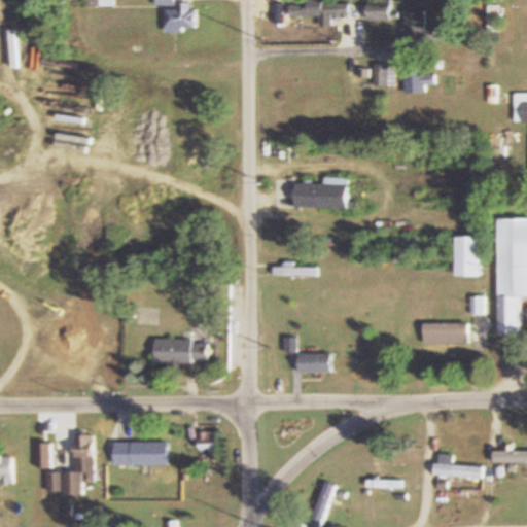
[(320,16),(320,26),(331,26),(331,16),(351,16),(350,0),(289,2),(289,18),(320,16)]
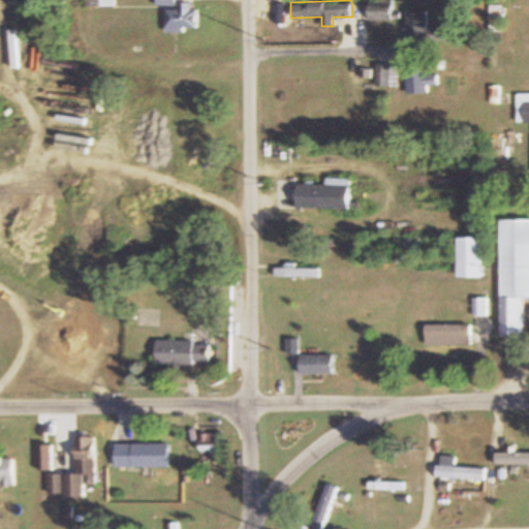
[(393,21),(393,2),(369,2),(369,21),(393,21)]
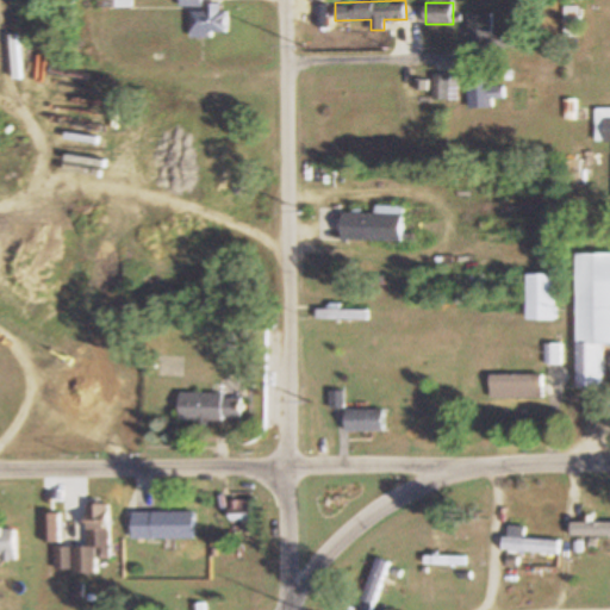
[(229,11),(193,11),(193,32),(229,32),(229,11)]
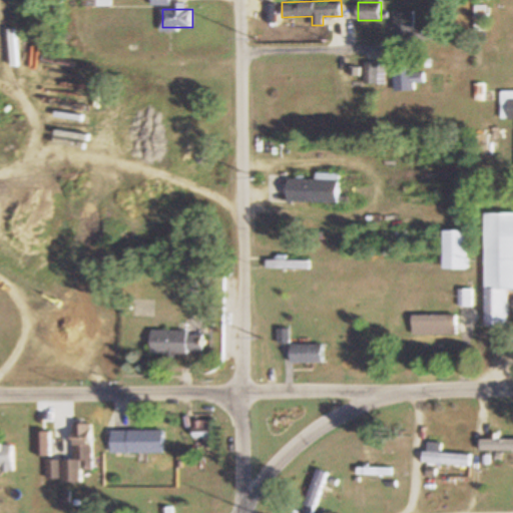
[(415,10),(394,10),(394,43),(434,43),(434,30),(415,30),(415,10)]
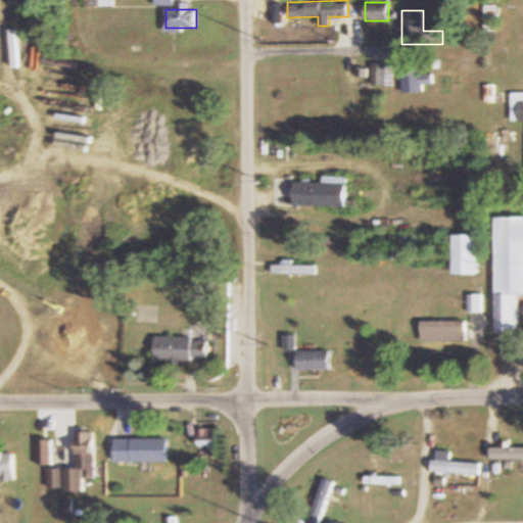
[(373,87),(387,87),(387,65),(373,65),(373,87)]
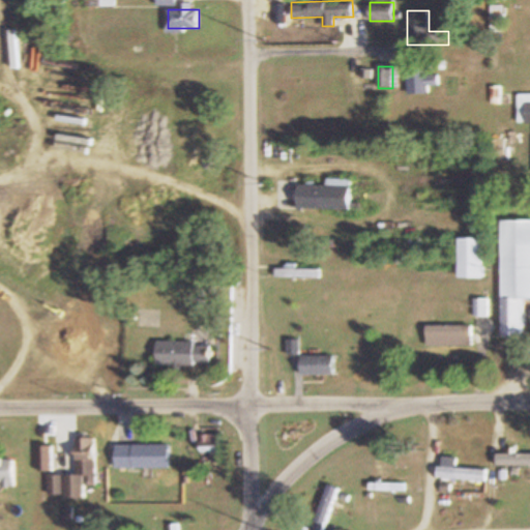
[(529,94),(517,95),(517,125),(529,124),(529,94)]
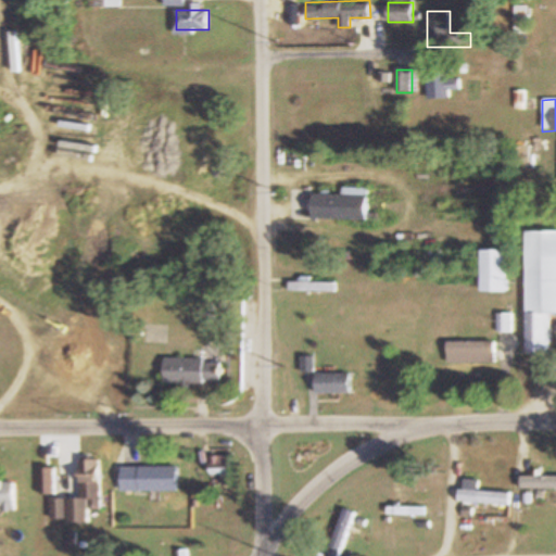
[(366,189),(341,189),(340,194),(311,194),(311,219),(366,220),(366,189)]
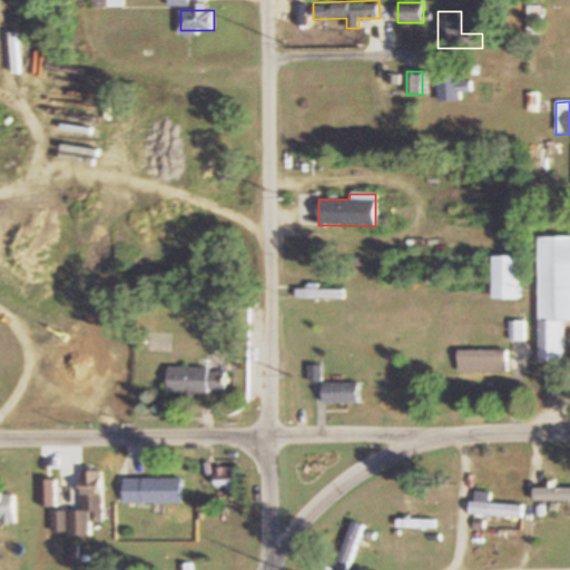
[(569,322),(569,239),(538,239),(538,362),(562,362),(562,323),(569,322)]
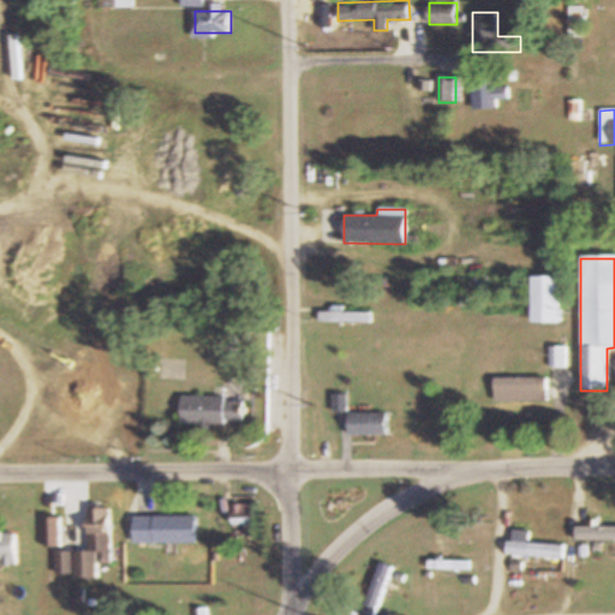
[(529,278),(529,324),(559,324),(559,278),(529,278)]
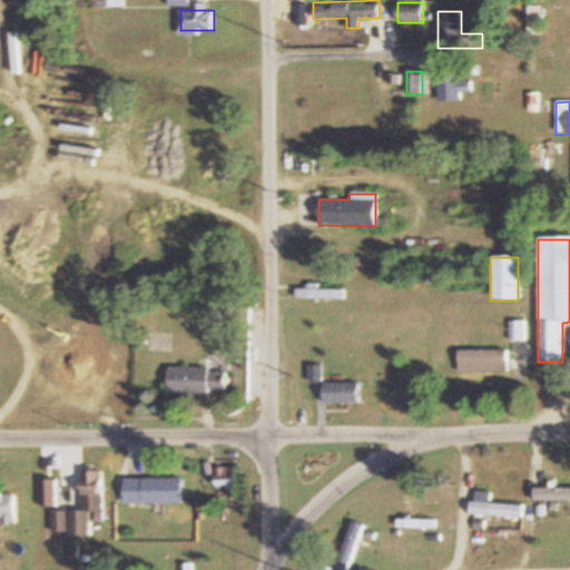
[(342,298),(342,288),(295,288),(295,298),(342,298)]
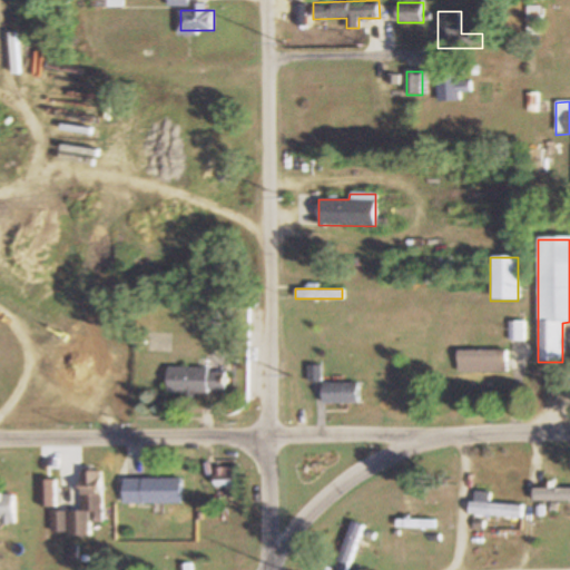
[(457,351),(457,372),(505,372),(505,351),(457,351)]
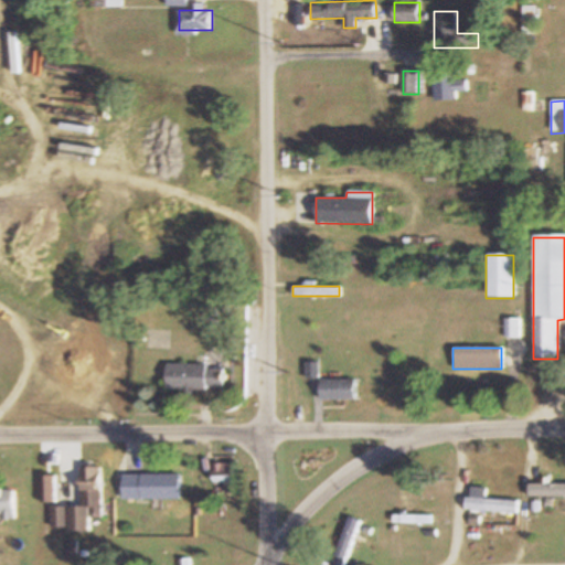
[(319,380),(319,363),(306,363),(306,380),(318,380),(318,400),(355,400),(355,380),(319,380)]
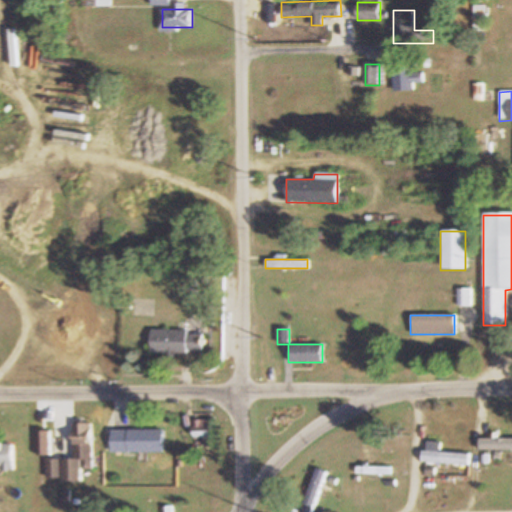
[(150,354),(203,354),(203,331),(150,331),(150,354)]
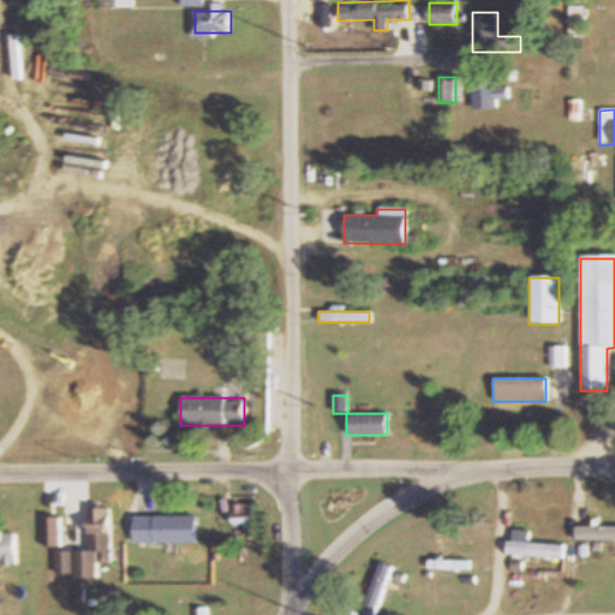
[(254,505),(232,505),(232,526),(254,526),(254,505)]
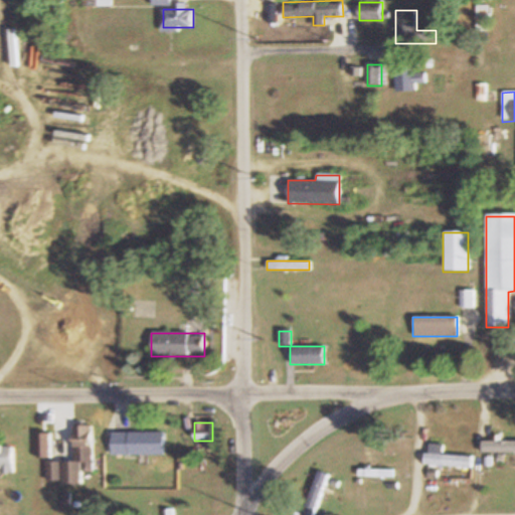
[(92,426),(72,426),(72,463),(45,463),(45,484),(80,484),(80,472),(92,473),(92,426)]
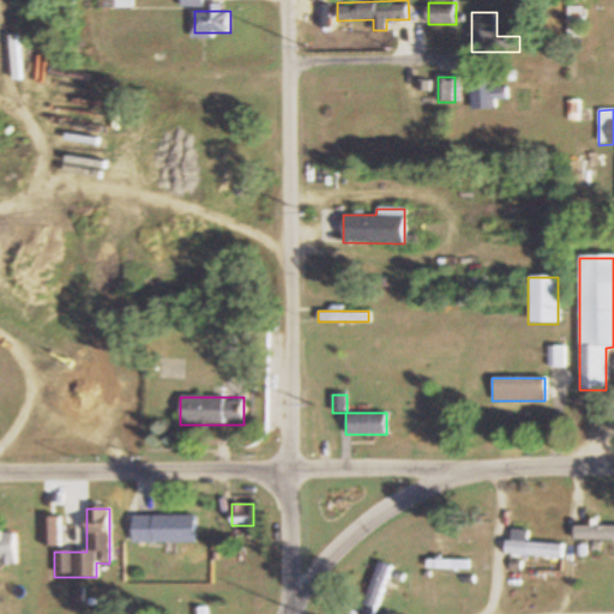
[(194,516),(133,516),(133,542),(194,542),(194,516)]
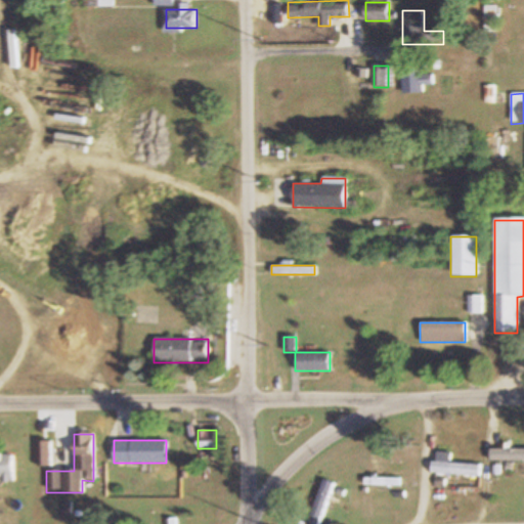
[(36,441),(36,466),(51,466),(51,441),(36,441)]
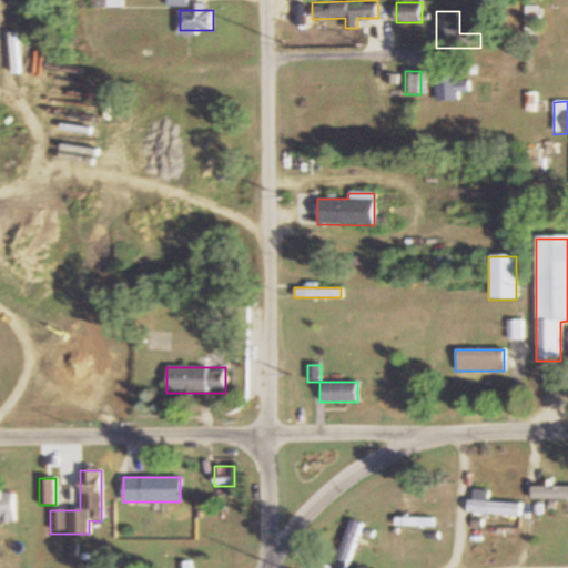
[(567,486),(530,487),(530,500),(567,499),(567,486)]
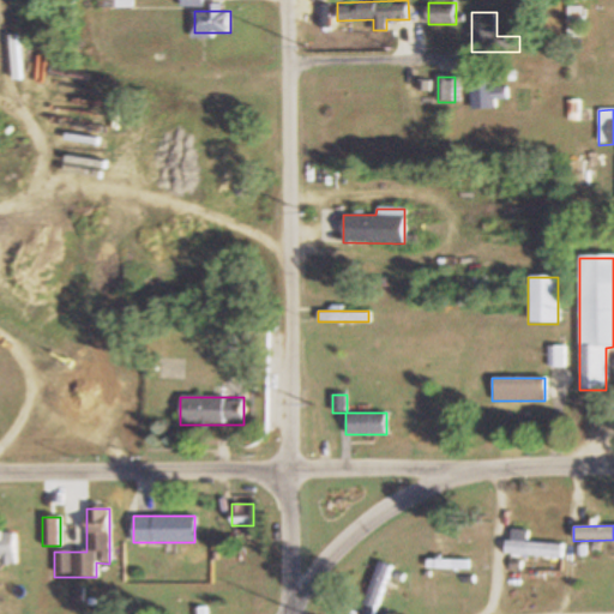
[(0,563),(16,563),(14,533),(0,533),(0,563)]
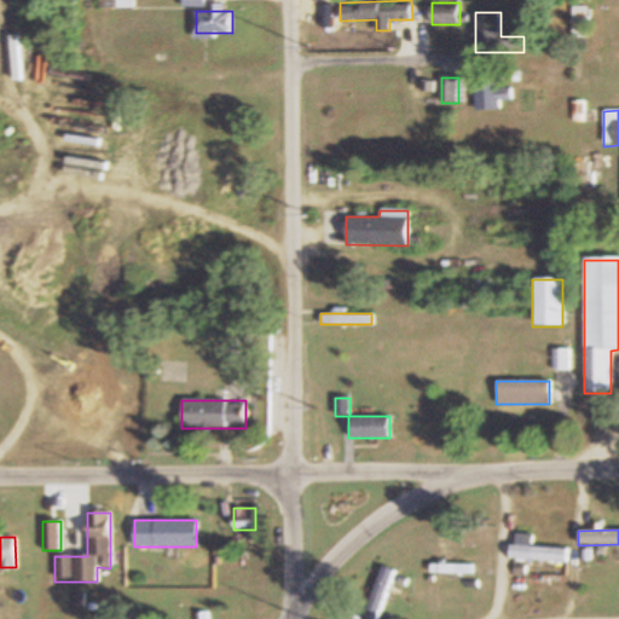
[(567,548),(508,545),(508,560),(567,562),(567,548)]
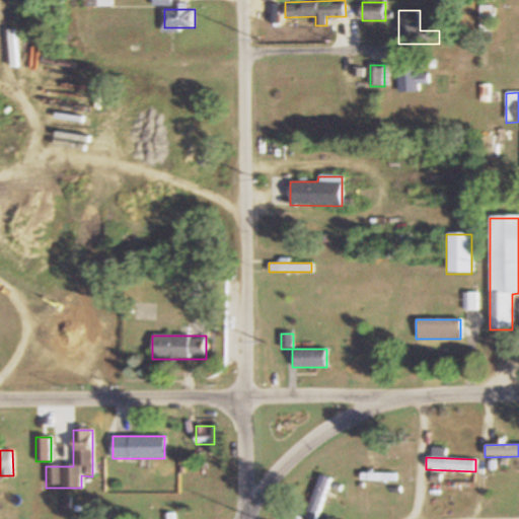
[(304,518),(316,518),(330,479),(319,475),(304,518)]
